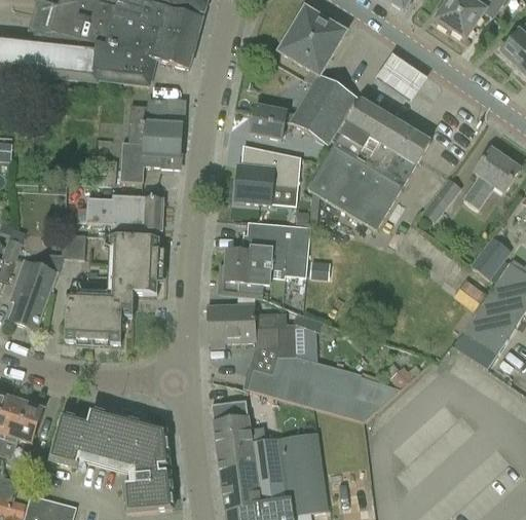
[(0,70),(150,86),(172,0),(190,0),(207,4),(208,0),(60,0),(59,3),(50,0),(44,0),(36,0),(28,30),(36,31),(35,37),(0,33),(0,70)]
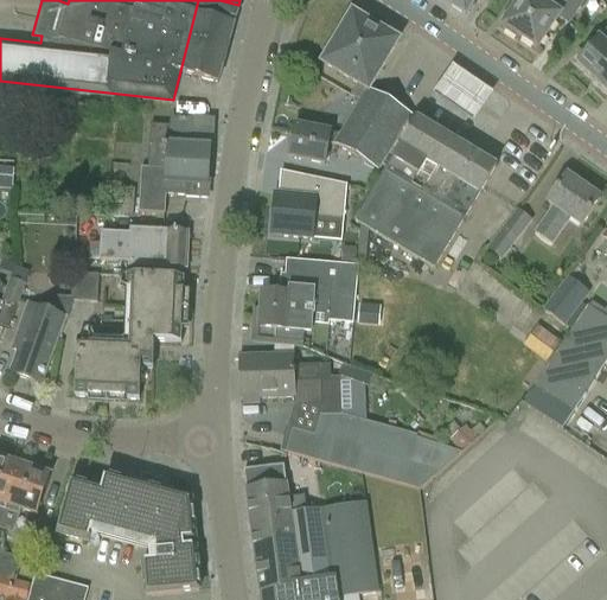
[(219,78),(238,5),(219,0),(199,0),(183,68),(219,78)]
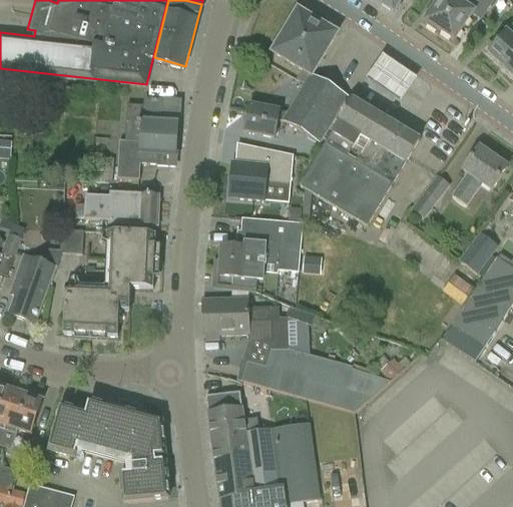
[(378,0),(392,9),(397,0),(378,0)]
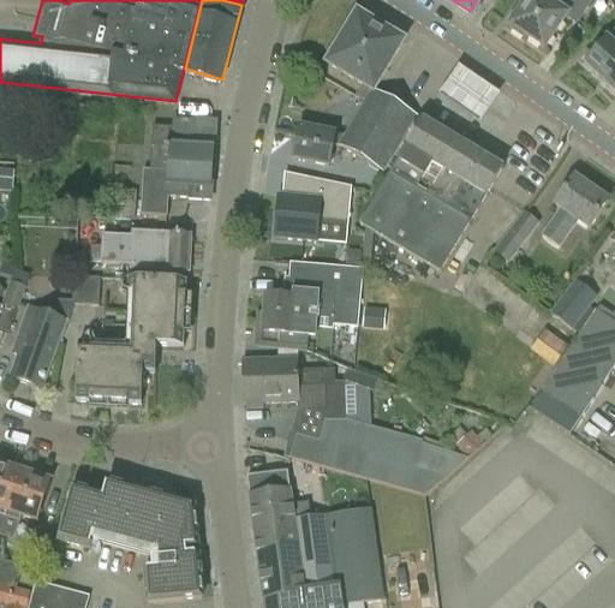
[(524,0),(509,22),(514,24),(513,27),(523,34),(525,31),(544,45),(565,13),(577,21),(590,0),(524,0)]
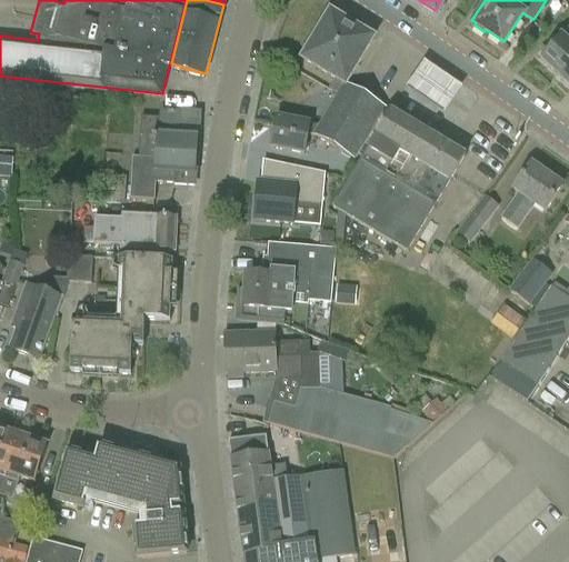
[(337,74),(346,80),(373,34),(331,9),(303,56),(337,74)]
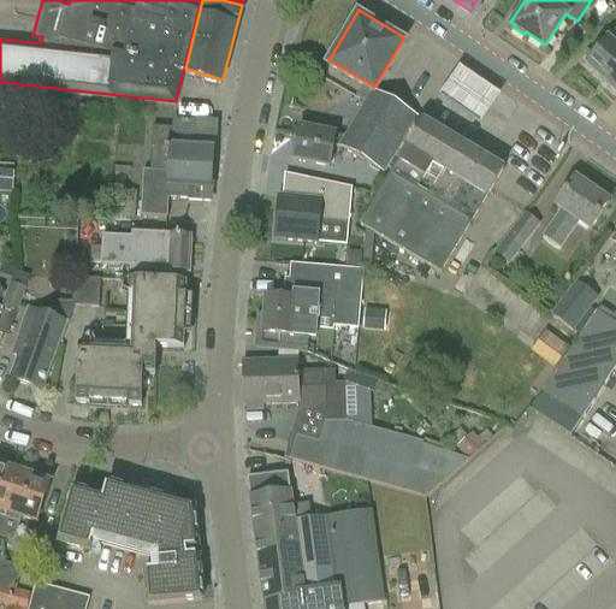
[(615,24),(609,33),(585,59),(615,88),(615,24)]
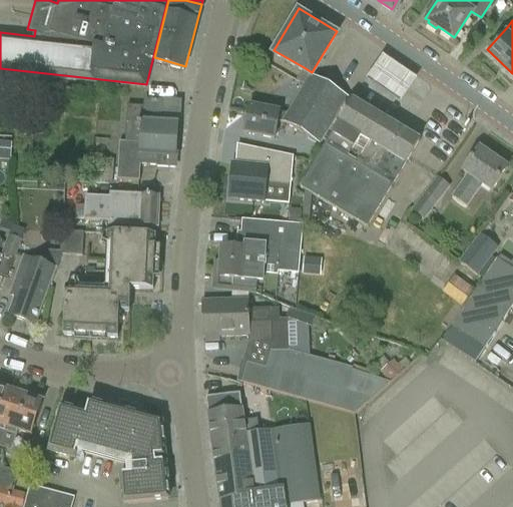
[(416,73),(381,52),(374,64),(367,76),(402,97),(409,85),(416,73)]
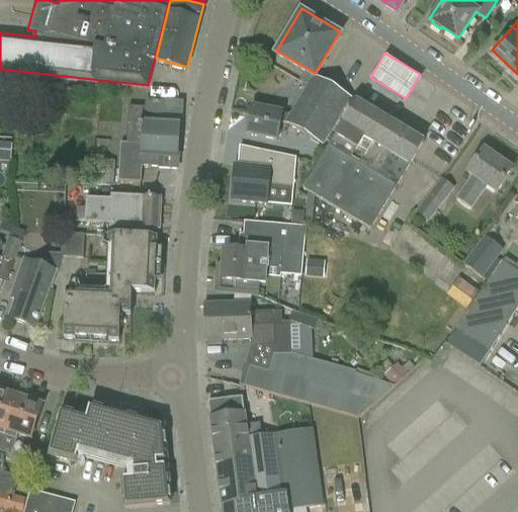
[(290,111),(282,110),(252,104),(247,131),(277,137),(280,119),(290,121),(324,141),(351,95),(315,73),(307,68),(301,77),(309,82),(290,111)]
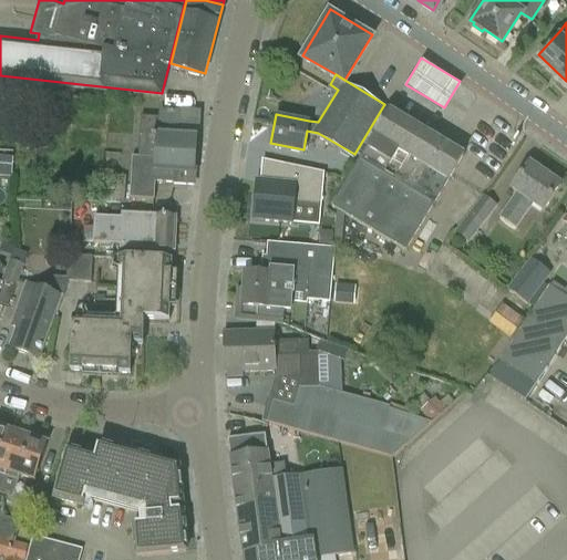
[(198,107),(182,107),(161,106),(161,114),(142,113),(138,154),(132,153),(130,194),(154,196),(155,177),(193,180),(194,168),(196,134),(198,107)]
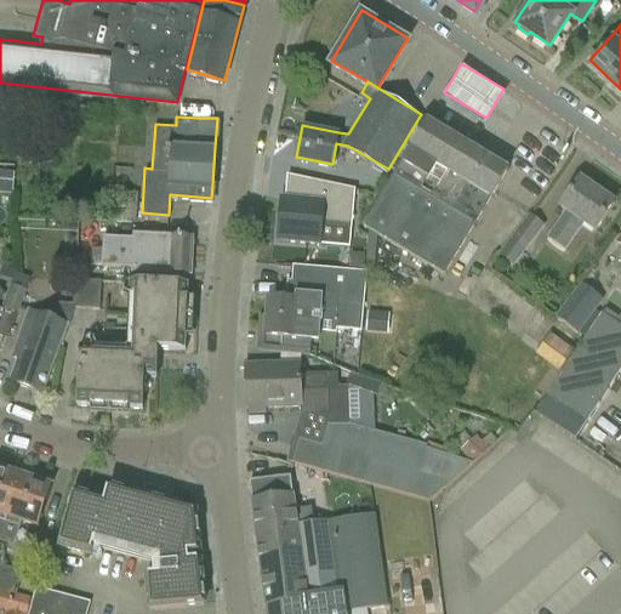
[(428,118),(410,148),(364,223),(392,239),(388,245),(399,251),(403,246),(445,272),(508,168),(428,118)]
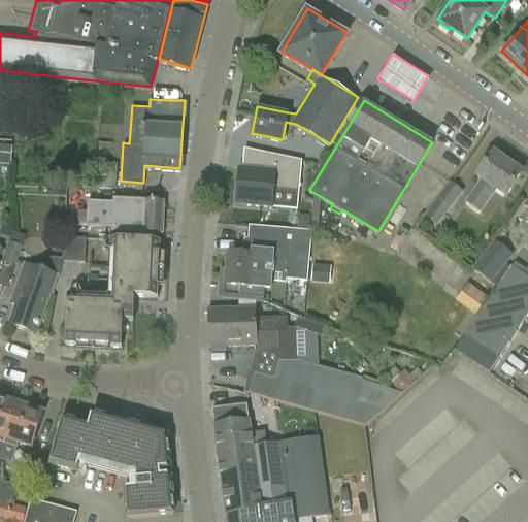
[(0,157),(9,157),(9,139),(0,138),(0,157)]
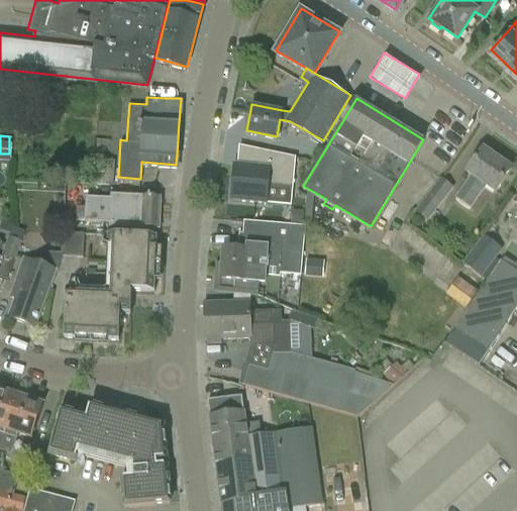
[(467,170),(472,173),(457,194),(471,204),(486,182),(495,189),(511,166),(509,164),(511,162),(502,157),(501,158),(483,145),(467,170)]
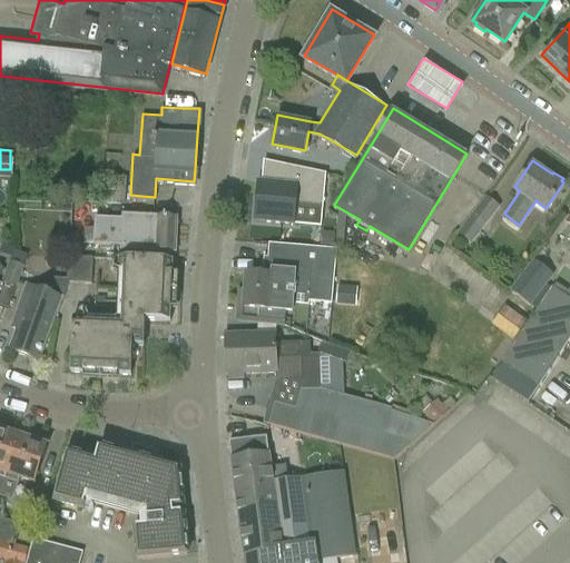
[(326,169),(288,161),(287,180),(258,178),(255,217),(295,220),(295,218),(291,218),(293,200),(322,204),(321,207),(323,207),(326,169)]
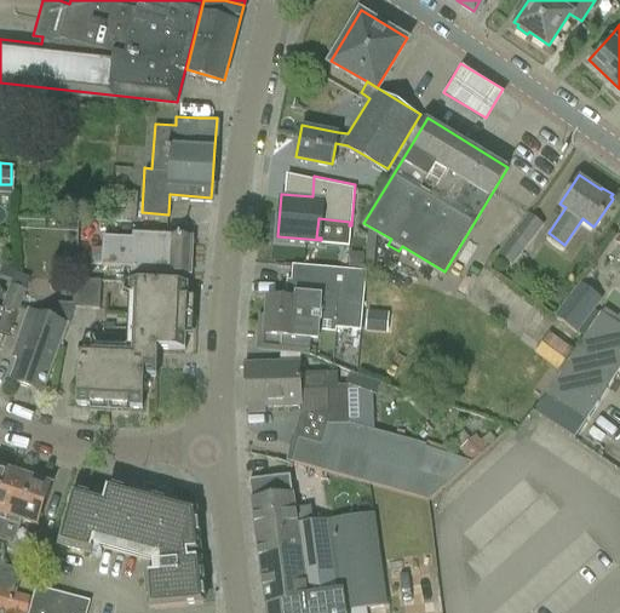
[(136,218),(137,188),(112,185),(110,216),(136,218)]
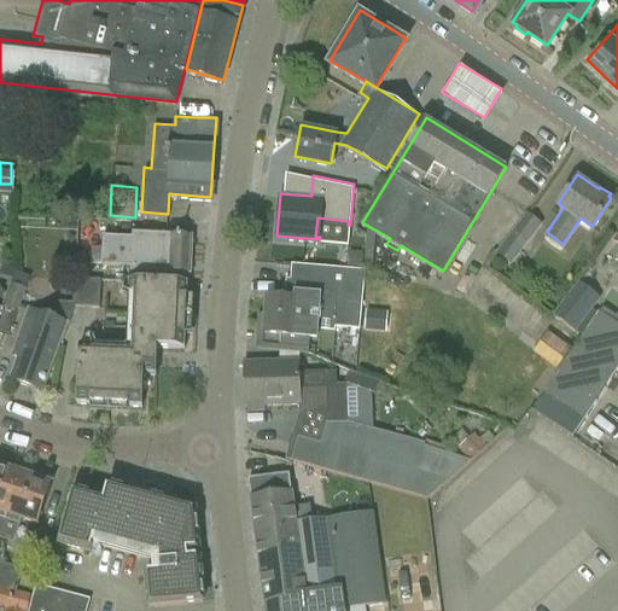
[(542,220),(526,208),(495,248),(512,260),(542,220)]
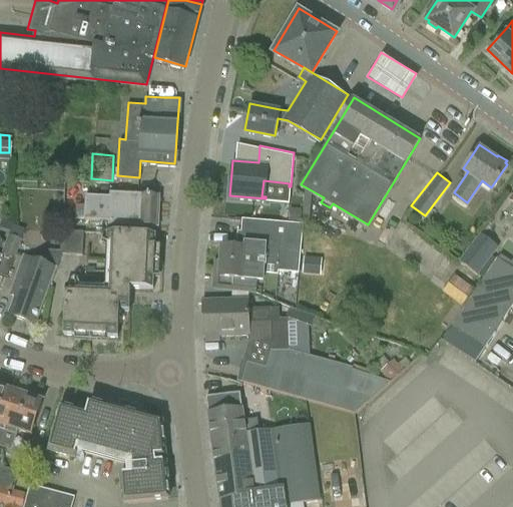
[(107,220),(154,223),(156,191),(108,188),(108,192),(84,191),(83,215),(107,216),(107,220)]
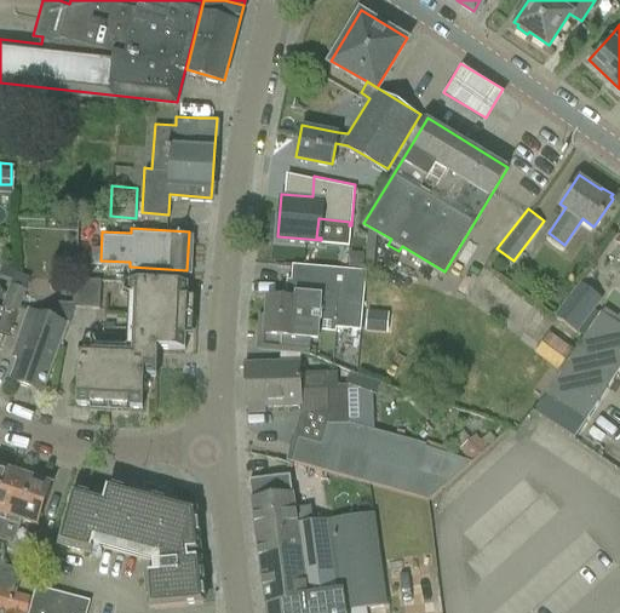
[(361,325),(366,267),(293,261),(291,290),(287,290),(286,296),(269,294),(268,310),(258,310),(254,345),(309,350),(310,336),(319,337),(322,304),(337,305),(336,324),(361,325)]
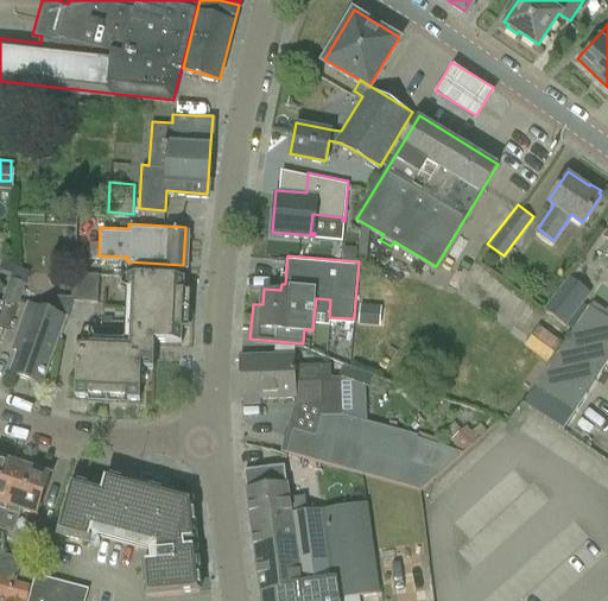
[(71,270),(69,295),(69,297),(73,297),(83,298),(86,271),(71,270)]
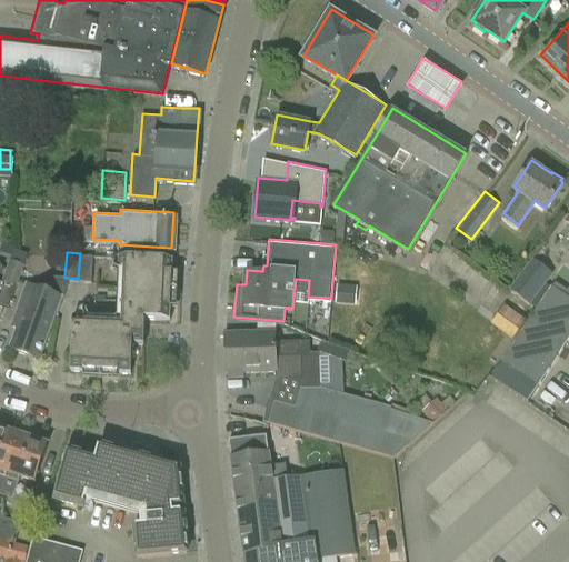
[(92,254),(80,253),(78,279),(90,279),(92,254)]
